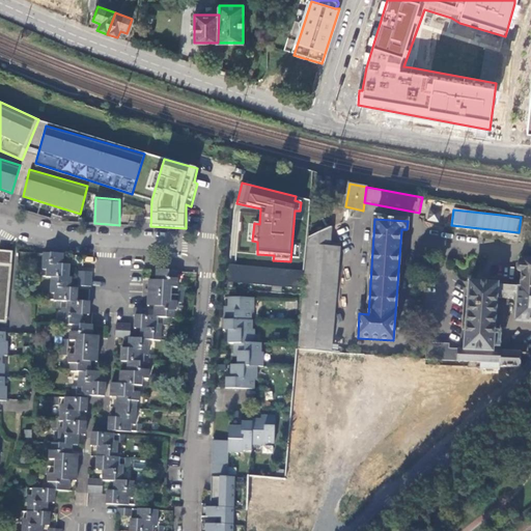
[(329,246),(331,226),(309,236),(299,348),(331,352),(339,247),(329,246)]
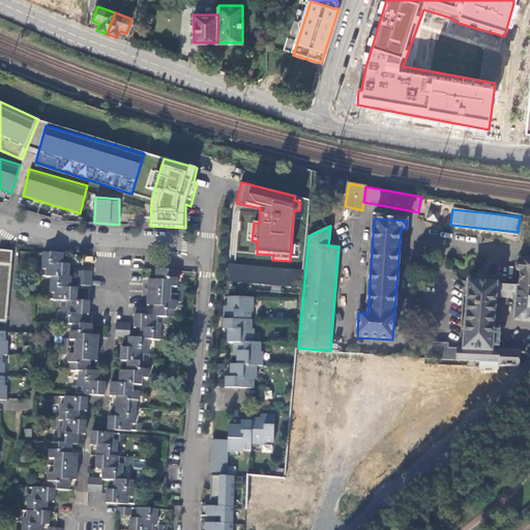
[(12,248),(0,246),(0,320),(6,321),(12,248)]
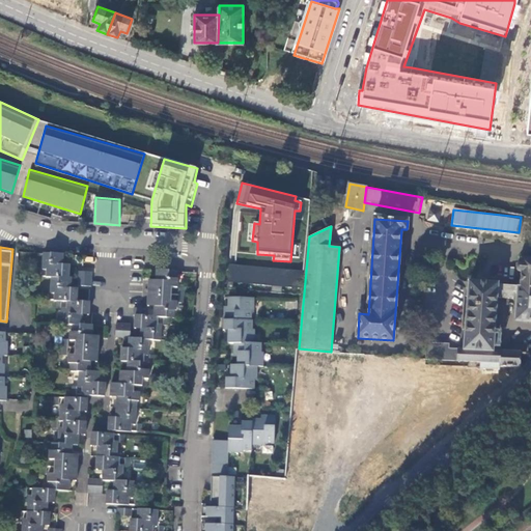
[(81,394),(104,396),(104,385),(96,384),(98,372),(89,372),(89,360),(96,360),(99,338),(91,338),(91,327),(81,326),(81,314),(87,314),(88,303),(75,302),(76,290),(68,289),(70,278),(67,278),(68,266),(61,266),(61,253),(44,252),(43,269),(48,269),(47,276),(51,277),(50,292),(54,292),(53,300),(56,301),(56,309),(61,309),(61,301),(67,301),(67,309),(62,309),(61,324),(73,325),(72,332),(70,332),(70,339),(76,340),(75,356),(67,356),(67,363),(70,363),(70,371),(79,371),(78,387),(82,387),(81,394)]
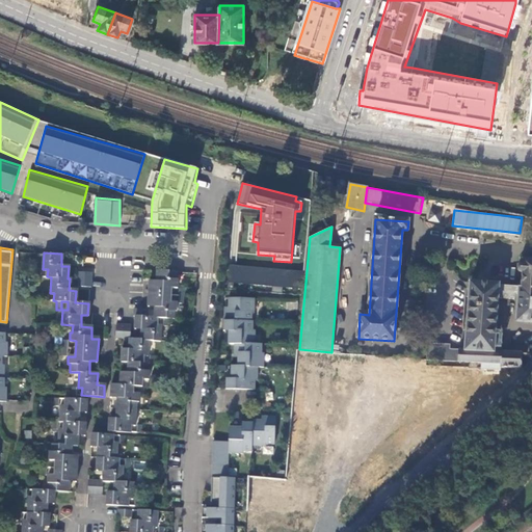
[(427,344),(426,361),(482,363),(500,364),(501,352),(493,352),(497,298),(514,299),(514,294),(520,294),(517,321),(531,321),(531,260),(524,260),(524,265),(521,265),(520,265),(519,266),(517,267),(517,268),(517,270),(519,271),(521,271),(523,271),(522,288),(499,286),(499,285),(472,283),(466,350),(449,349),(449,345),(427,344)]
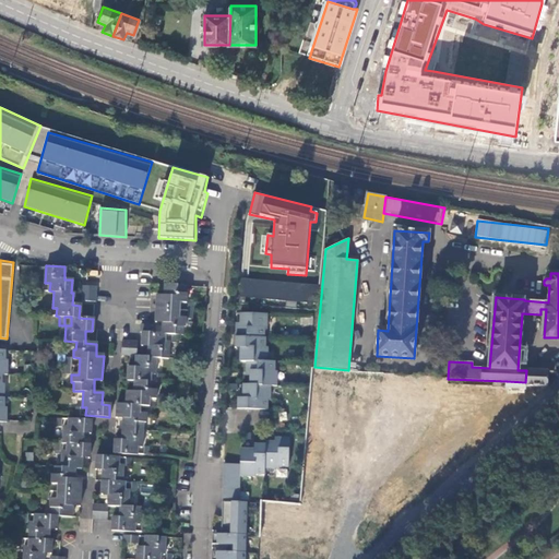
[(319,286),(241,280),(240,292),(253,293),(252,298),(280,300),(280,295),(305,297),(304,302),(318,305),(319,286)]
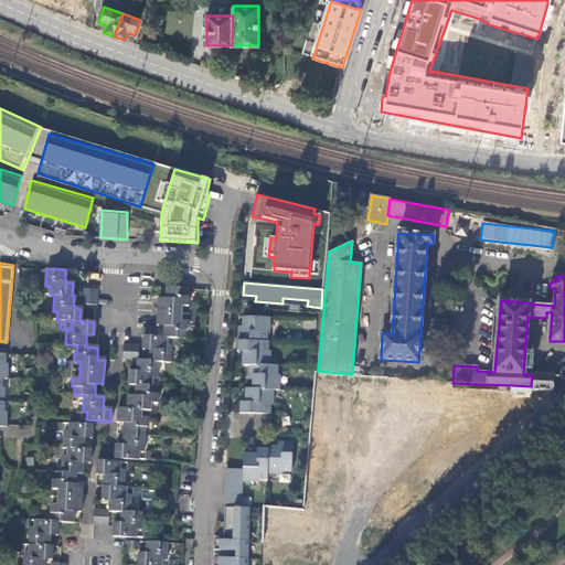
[(187,289),(167,288),(166,299),(158,299),(157,323),(164,324),(163,337),(157,337),(157,329),(142,327),(141,336),(145,336),(144,345),(151,347),(150,362),(138,361),(137,373),(129,373),(129,384),(137,385),(136,396),(127,396),(127,409),(117,408),(117,420),(125,422),(123,446),(115,446),(115,458),(138,459),(138,451),(142,451),(145,427),(146,427),(147,418),(140,417),(141,411),(150,411),(151,403),(157,403),(158,394),(155,394),(156,386),(151,386),(151,379),(157,380),(158,362),(170,363),(171,345),(167,345),(167,338),(173,338),(173,347),(178,347),(179,338),(183,339),(184,330),(187,330),(187,321),(180,321),(181,305),(187,306),(188,297),(185,297),(187,289)]
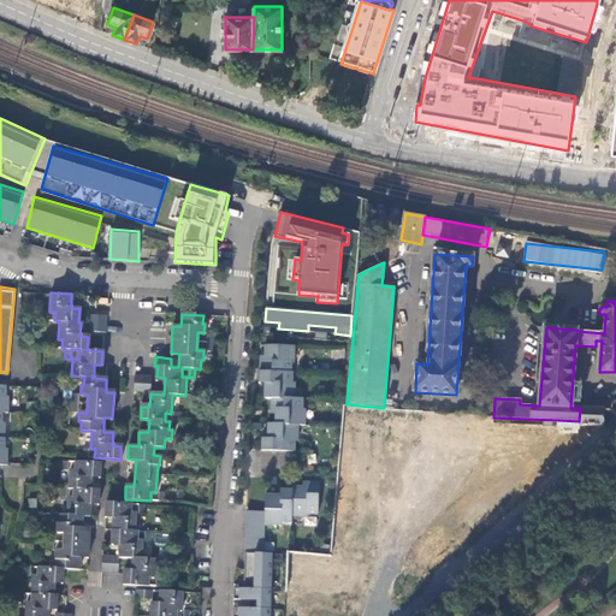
[(89,332),(105,333),(106,317),(89,315),(89,332)]
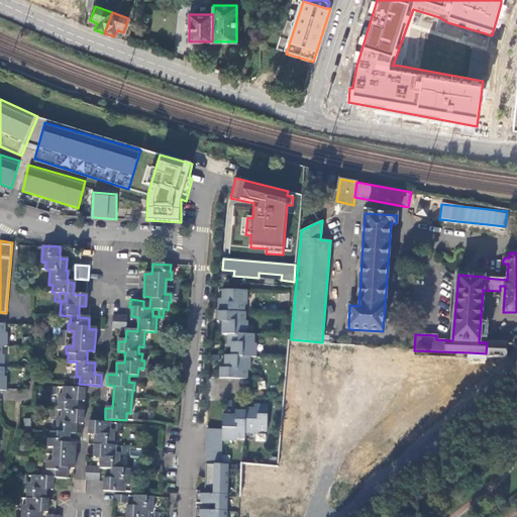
[(247,304),(247,290),(222,290),(222,303),(218,303),(218,321),(222,321),(222,335),(228,335),(228,343),(231,343),(231,357),(225,357),(225,371),(220,371),(220,379),(246,379),(246,371),(249,371),(249,356),(255,356),(255,343),(254,343),(254,335),(247,335),(247,322),(245,322),(245,304),(247,304)]
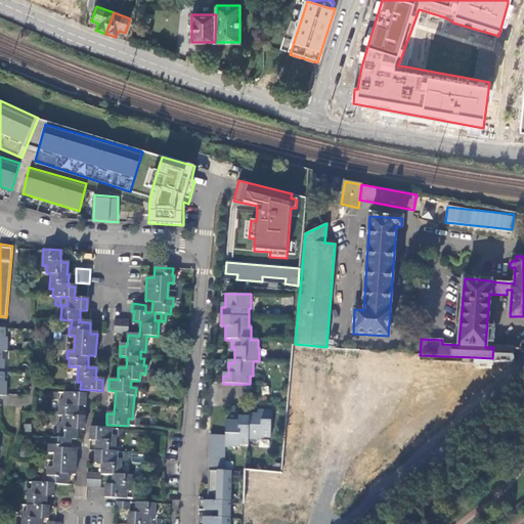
[(114,334),(128,335),(129,319),(114,318),(114,334)]
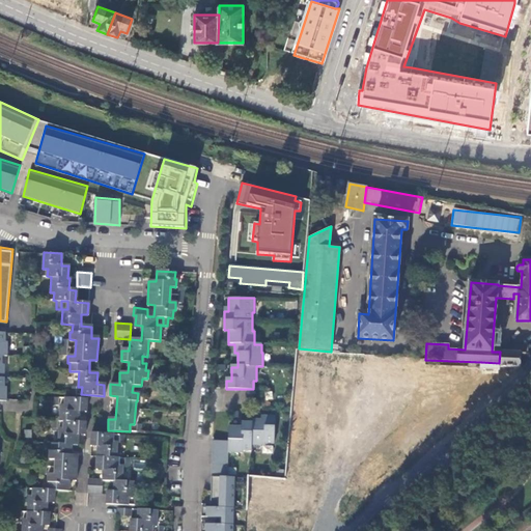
[(530,353),(530,345),(508,344),(508,353),(520,353),(520,355),(528,355),(530,353)]
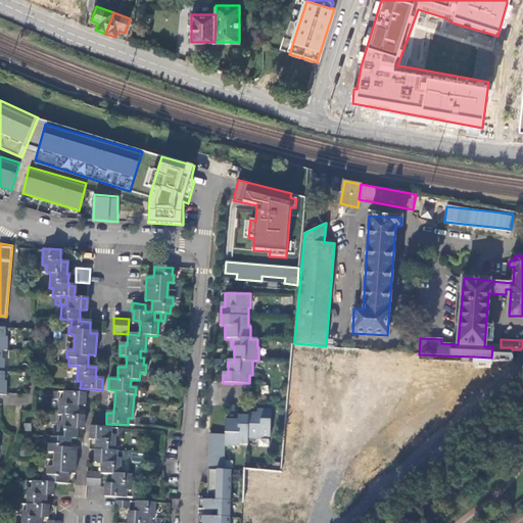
[(511,362),(512,349),(512,347),(501,347),(492,346),(491,358),(474,357),(473,363),(470,362),(470,368),(475,369),(502,370),(511,362)]
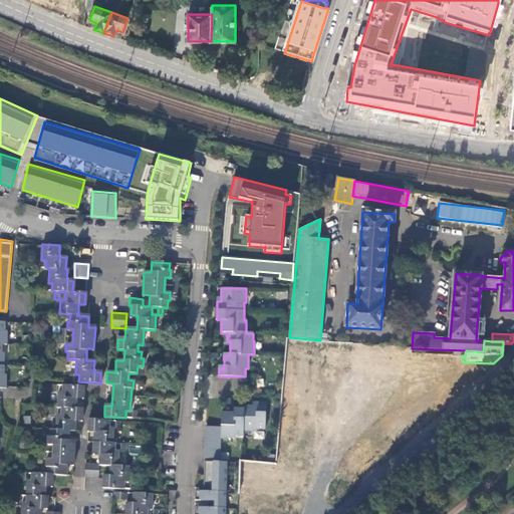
[(39,513),(40,508),(47,508),(48,497),(46,497),(46,485),(53,486),(54,474),(66,475),(67,465),(74,465),(75,442),(69,442),(69,431),(75,431),(75,420),(81,420),(82,409),(76,409),(77,398),(82,398),(83,387),(62,386),(62,393),(58,393),(57,408),(61,408),(60,415),(57,415),(56,430),(51,429),(51,437),(49,436),(48,445),(54,445),(53,459),(47,459),(47,467),(49,467),(48,474),(33,473),(32,481),(28,480),(27,502),(23,502),(22,513),(39,513)]
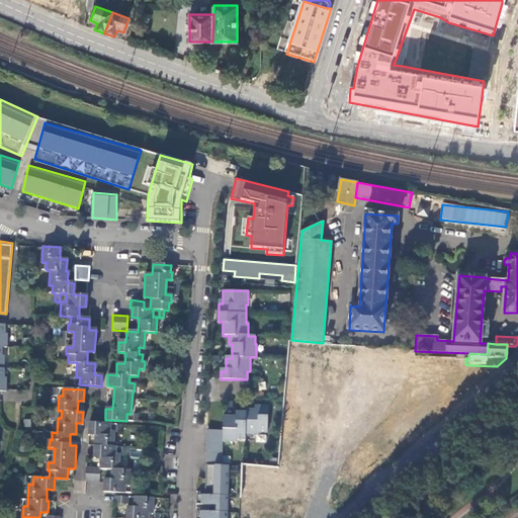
[(197,496),(196,505),(210,505),(210,512),(196,512),(195,517),(228,517),(229,466),(223,466),(223,441),(236,442),(236,439),(245,439),(245,433),(257,433),(257,431),(266,431),(267,406),(258,405),(258,410),(245,409),(245,412),(237,412),(237,417),(224,417),(224,430),(207,430),(206,496),(197,496)]
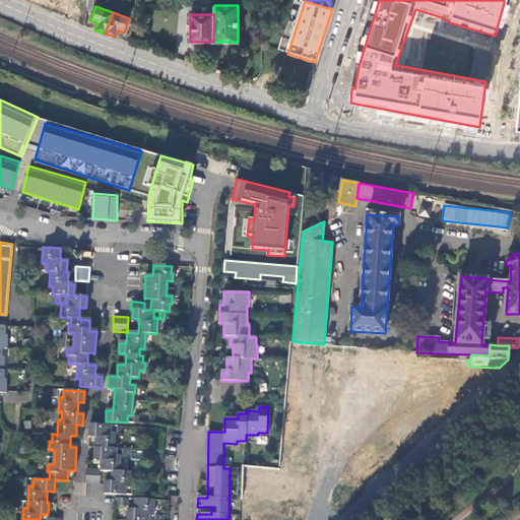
[(103,458),(102,469),(114,470),(114,482),(106,481),(106,493),(126,495),(126,486),(130,486),(131,471),(121,470),(121,455),(118,454),(118,448),(114,447),(115,433),(111,432),(111,425),(90,424),(89,434),(98,435),(95,457),(103,458)]
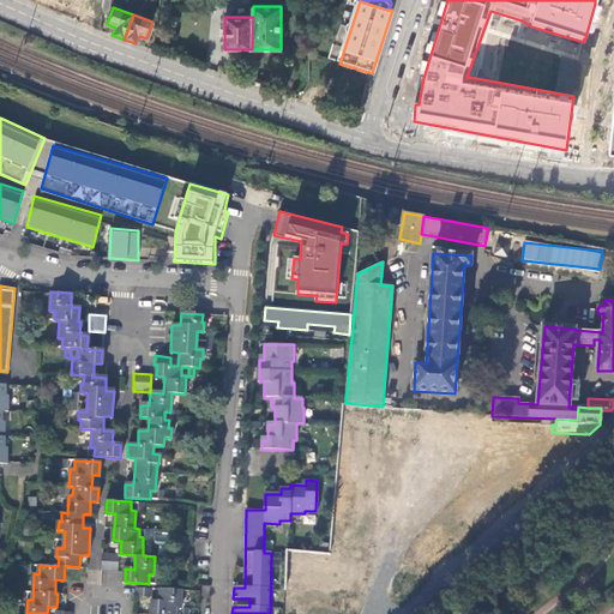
[(119,570),(120,554),(103,553),(102,570),(119,570)]
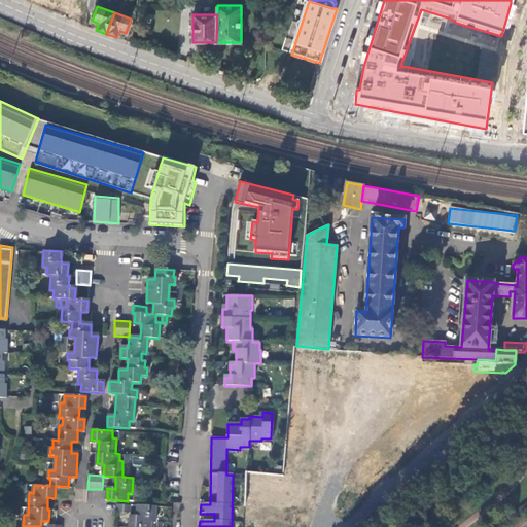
[(116,512),(131,513),(131,505),(117,504),(116,512)]
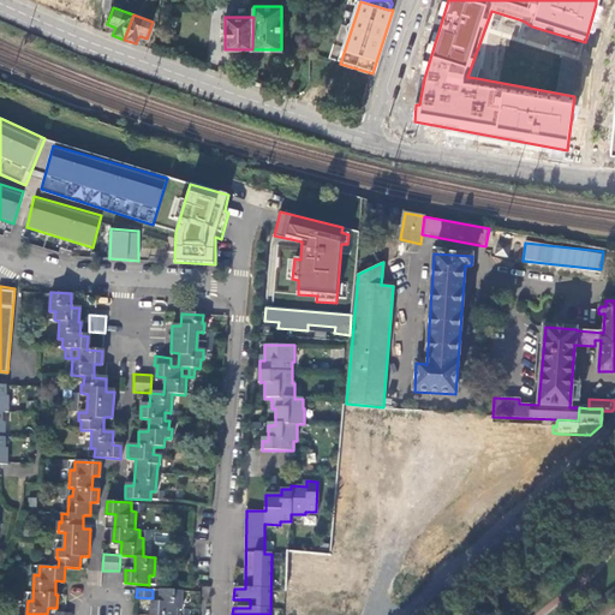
[(177,614),(178,608),(181,609),(183,591),(161,590),(160,605),(153,605),(151,614),(177,614)]
